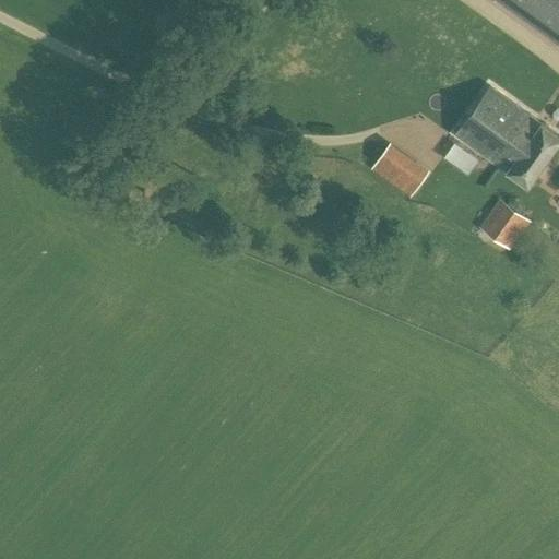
[(558,0),(496,0),(558,45),(558,0)]
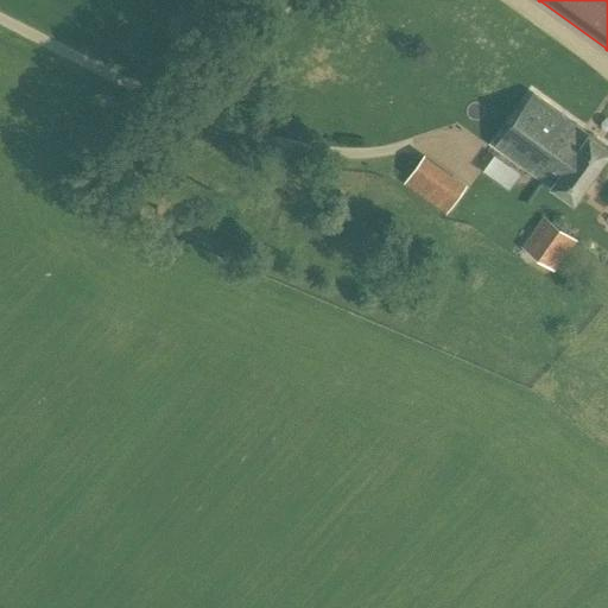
[(495,147),(539,179),(549,166),(551,168),(558,157),(556,156),(577,127),(533,96),(495,147)]
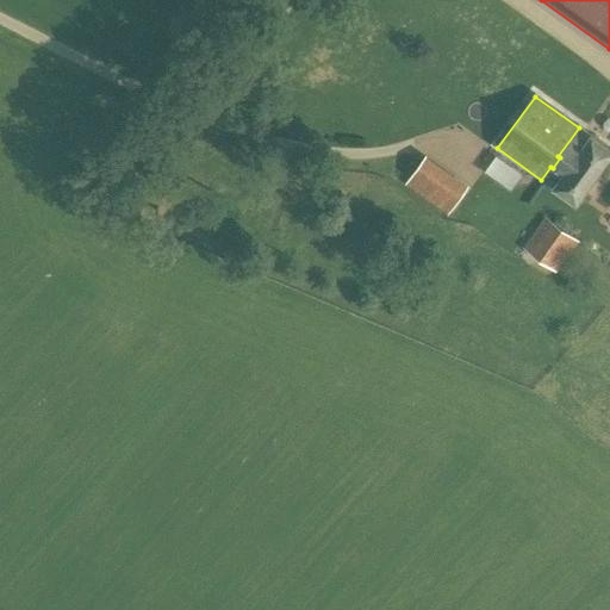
[(551,167),(541,180),(577,206),(609,159),(609,150),(579,128),(558,156),(560,157),(553,168),(551,167)]
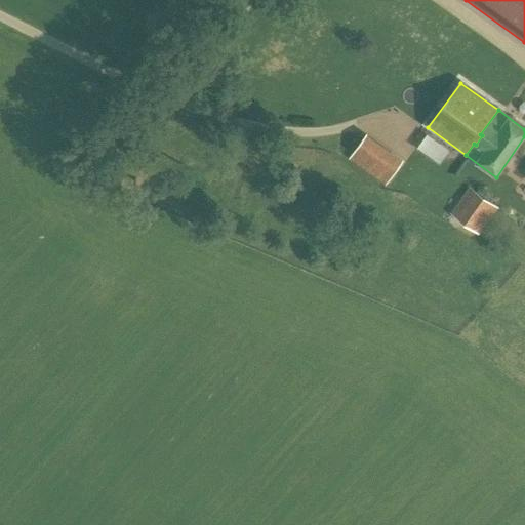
[(366,135),(350,158),(364,169),(381,146),(366,135)]
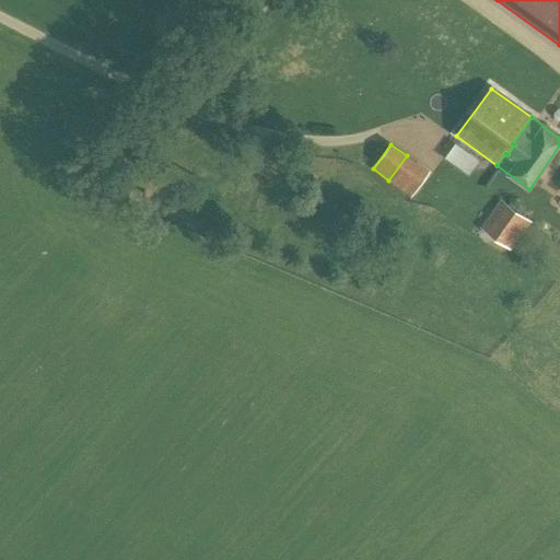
[(480,226),(512,249),(532,221),(500,199),(480,226)]
